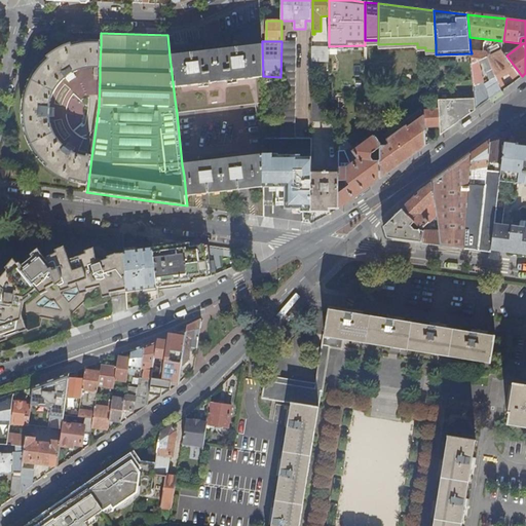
[(282,41),(280,77),(280,138),(295,138),(296,41),(282,41)]
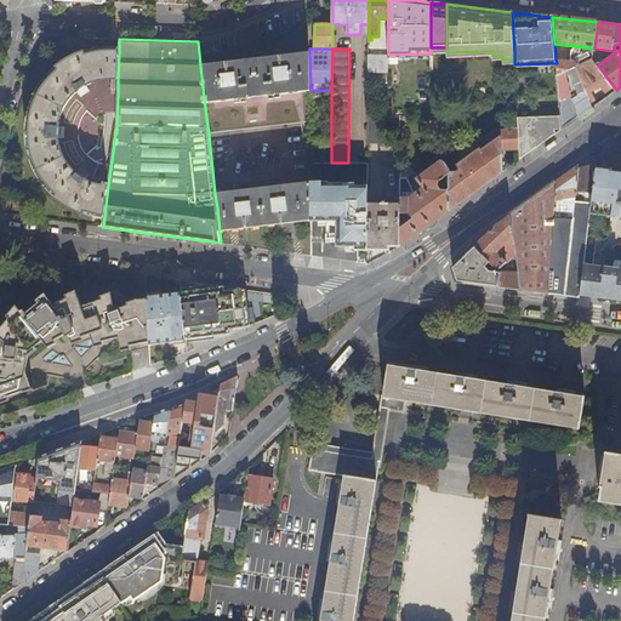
[(84,210),(104,215),(108,186),(108,182),(104,182),(103,186),(89,181),(78,174),(72,169),(66,160),(61,149),(58,135),(58,126),(62,112),(68,102),(75,93),(87,85),(100,81),(118,79),(119,51),(95,52),(85,55),(79,57),(64,66),(60,69),(47,81),(40,93),(32,115),(29,136),(35,161),(43,177),(52,189),(58,194),(62,198),(78,208),(84,210)]
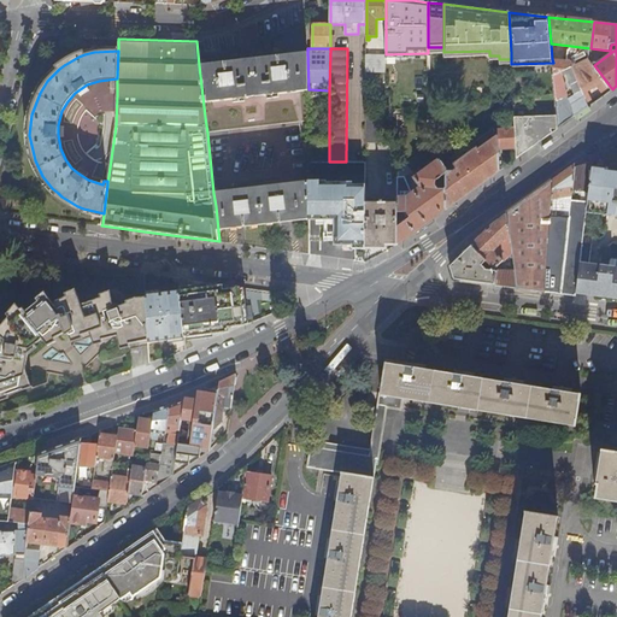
[(78,57),(84,54),(83,51),(68,58),(57,65),(59,69),(64,65),(78,57)]
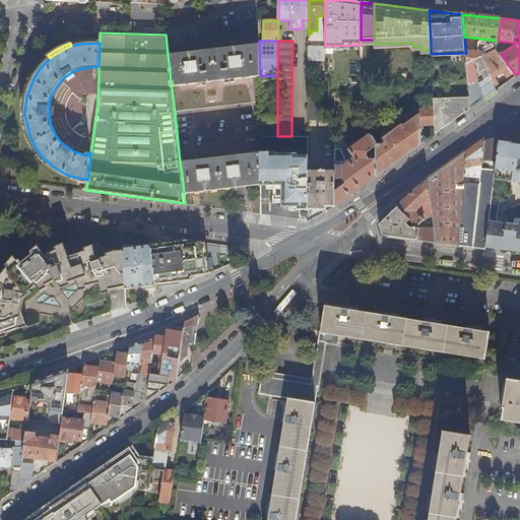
[(259,44),(168,55),(173,99),(175,112),(224,107),(260,102),(260,75),(259,44)]
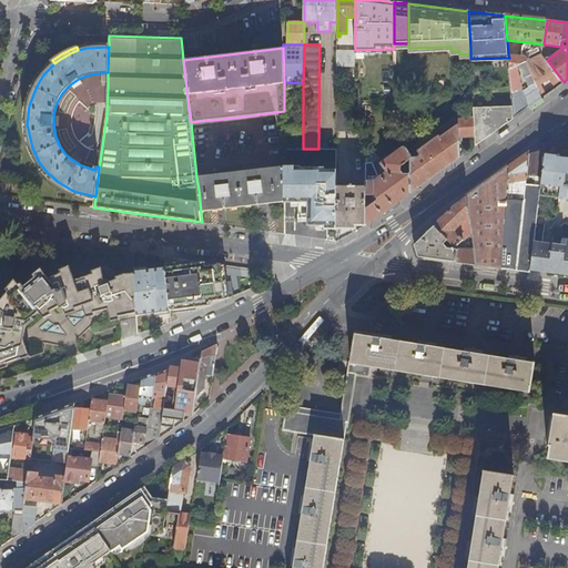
[(355,51),(337,51),(337,67),(355,67),(355,51)]
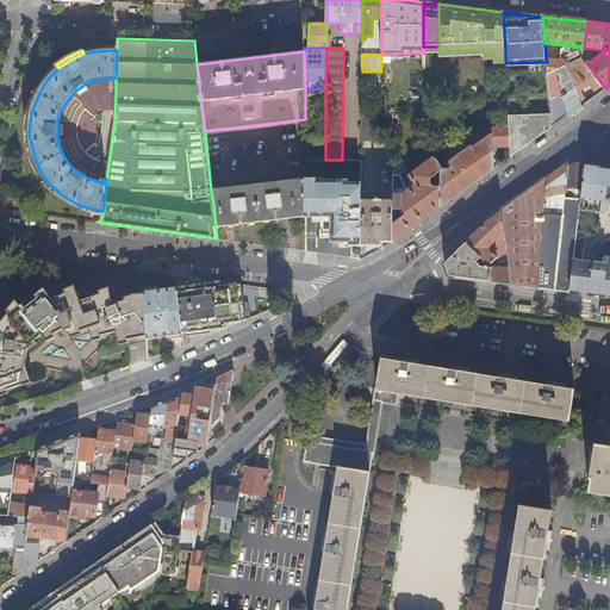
[(583,105),(597,94),(605,88),(587,64),(583,57),(568,64),(567,66),(577,91),(583,105)]
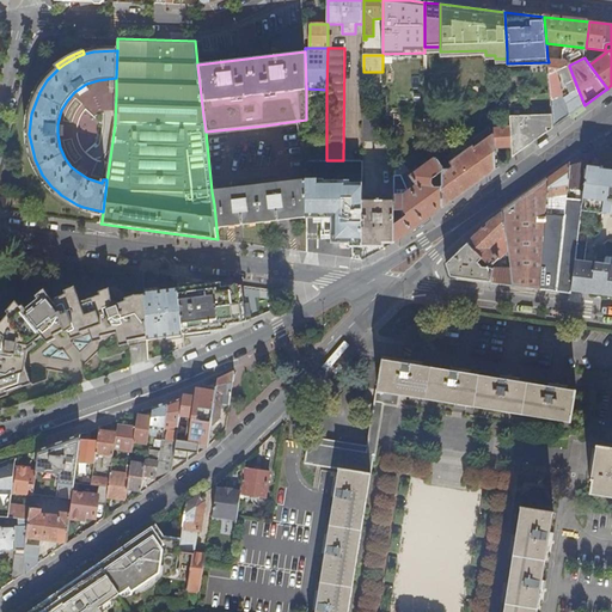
[(549,62),(550,74),(557,71),(569,66),(570,65),(570,61),(548,59),(549,62)]
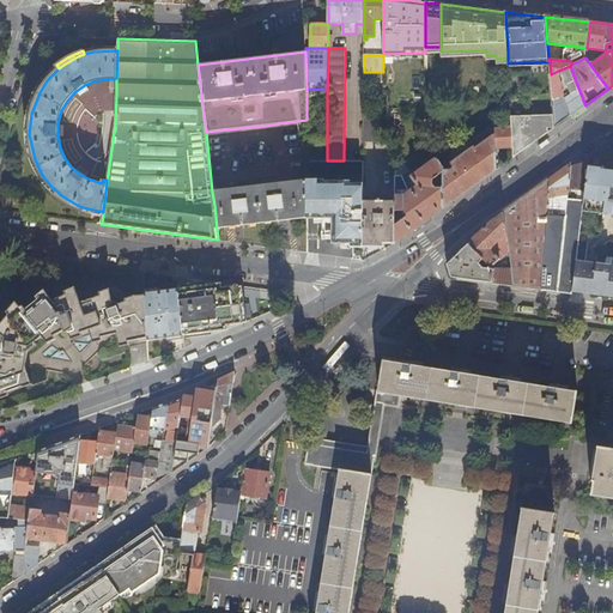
[(563,76),(571,96),(580,91),(570,66),(558,71),(559,77),(563,76)]
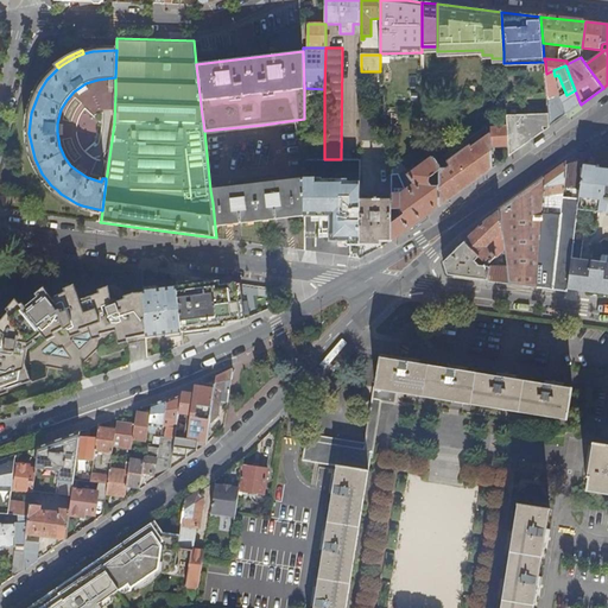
[(553,70),(546,74),(549,101),(561,96),(555,76),(553,70)]
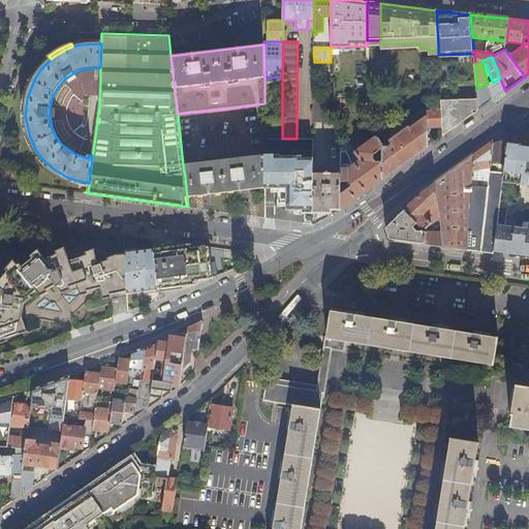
[(478,99),(479,110),(488,103),(505,91),(500,79),(493,83),(488,86),(488,84),(477,88),(478,99)]
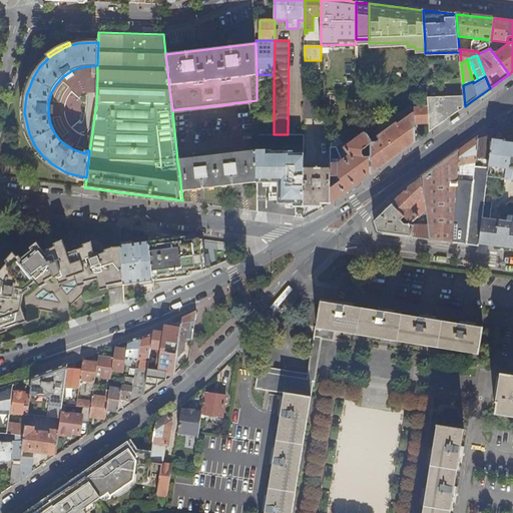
[(305,91),(304,118),(318,118),(318,90),(305,91)]
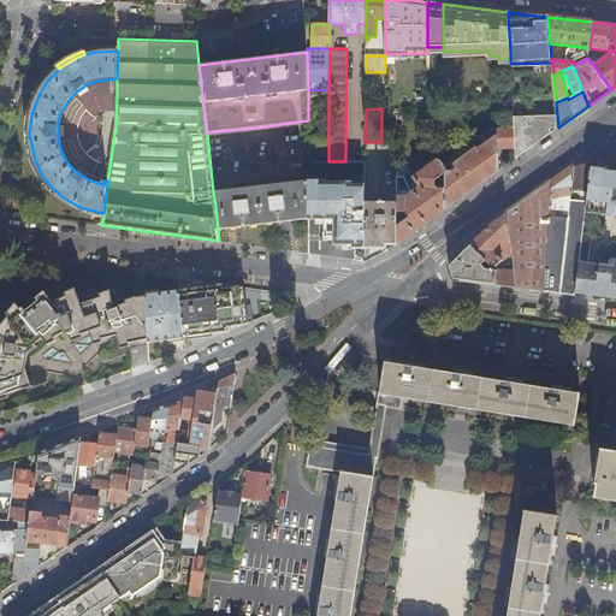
[(526,152),(526,149),(526,148),(531,147),(533,146),(535,143),(535,140),(535,137),(540,137),(540,141),(558,128),(557,116),(529,117),(529,108),(513,110),(514,128),(515,148),(515,159),(526,152)]
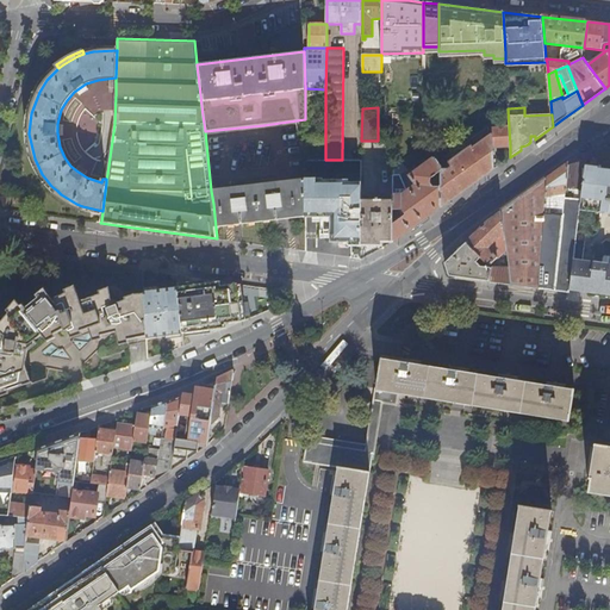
[(473,143),(473,147),(474,148),(492,135),(492,125),(492,124),(491,125),(471,139),(473,143)]
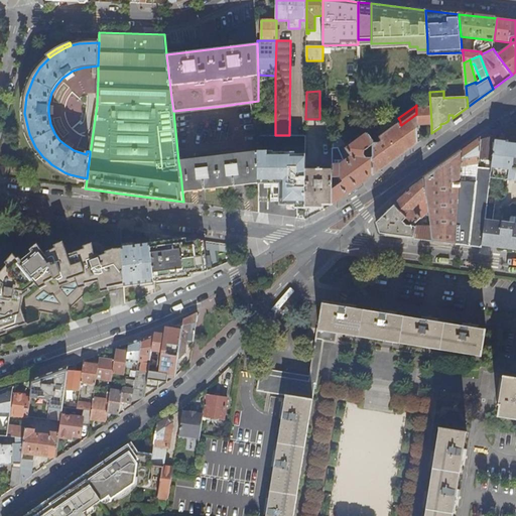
[(416,114),(417,125),(431,124),(430,107),(421,108),(421,106),(416,106),(416,114)]
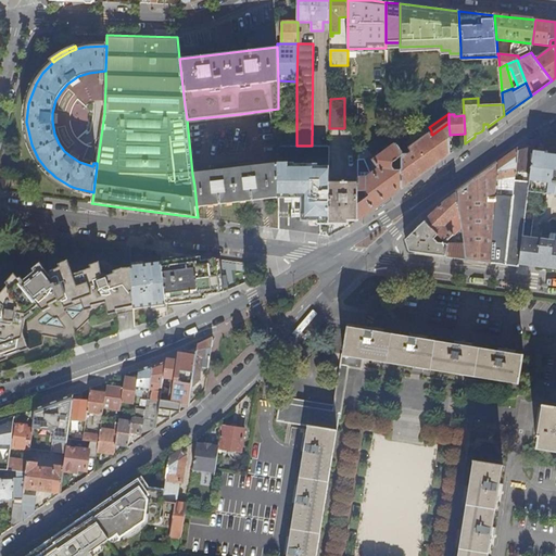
[(403,154),(403,188),(429,169),(451,153),(450,135),(449,123),(432,135),(431,134),(412,148),(412,149),(408,151),(407,154),(403,154)]
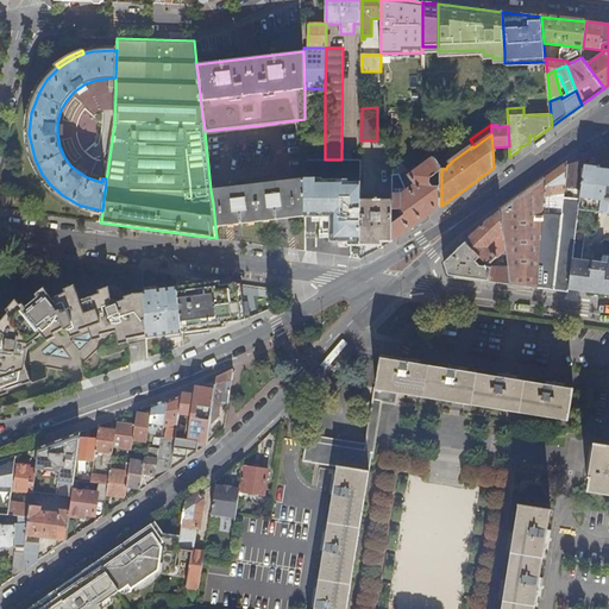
[(608,143),(606,145),(585,161),(581,198),(601,201),(600,213),(608,213),(608,143)]
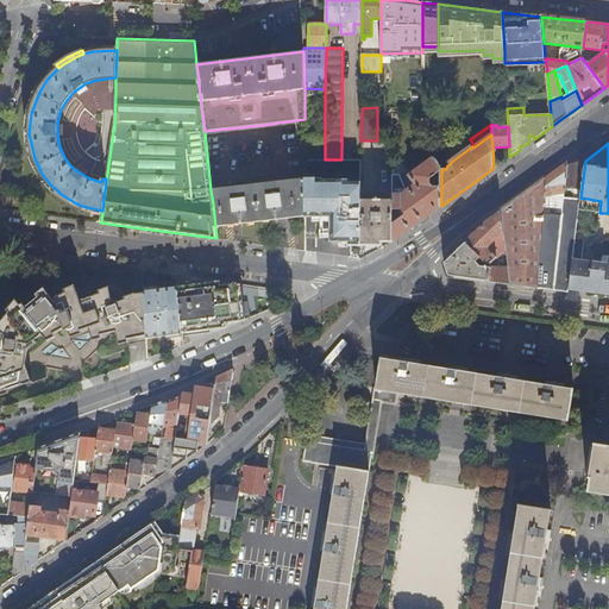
[(393,201),(393,242),(410,228),(418,224),(434,211),(441,206),(441,169),(441,165),(435,157),(410,176),(416,184),(408,190),(400,175),(399,176),(393,176),(393,201)]
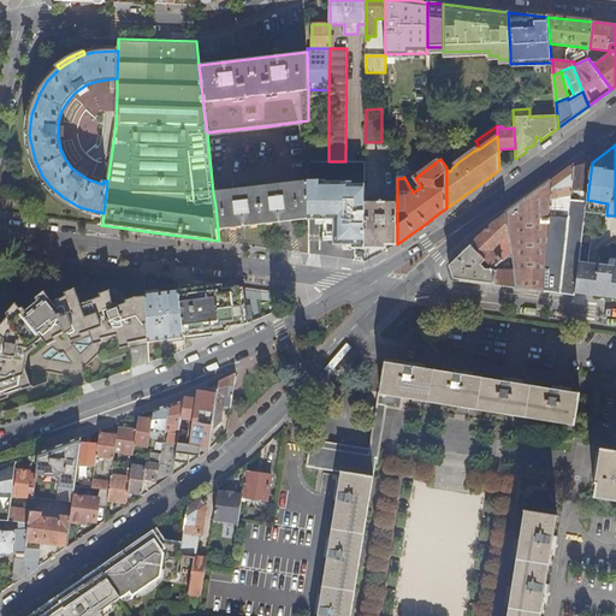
[(308,219),(308,254),(337,258),(353,260),(365,261),(365,202),(365,187),(365,161),(345,161),(329,161),(308,161),(308,182),(308,219)]
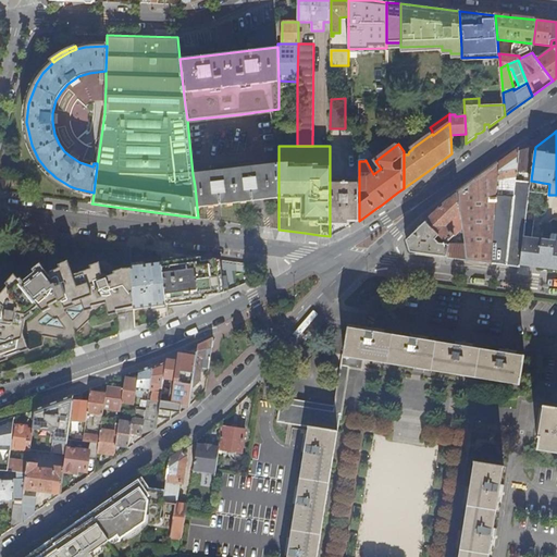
[(527,149),(519,151),(517,171),(525,172),(524,180),(531,181),(535,147),(527,149)]
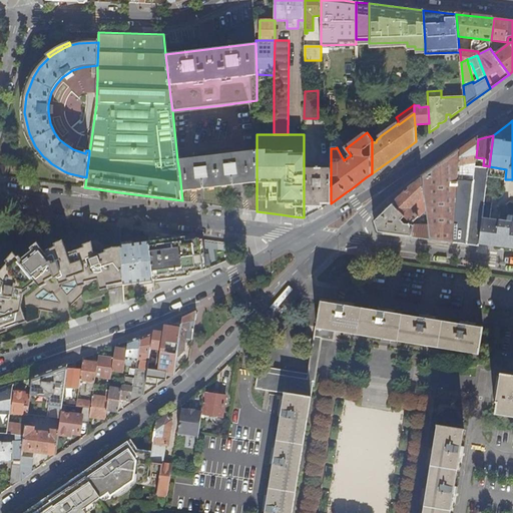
[(331,141),(331,148),(336,148),(337,147),(343,142),(338,136),(331,141)]
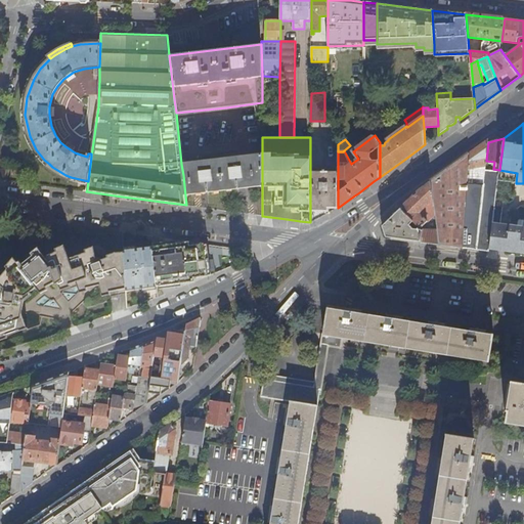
[(479,147),(470,154),(468,183),(473,183),(475,169),(486,167),(486,161),(488,142),(488,140),(479,147)]
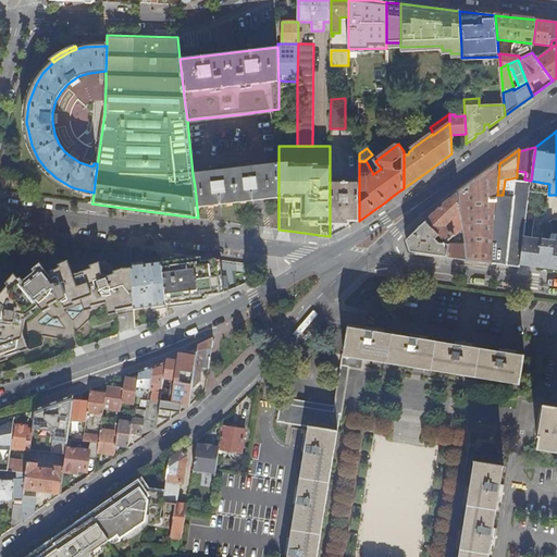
[(466,248),(467,260),(481,262),(493,263),(497,195),(499,163),(479,178),(458,194),(463,229),(466,248)]
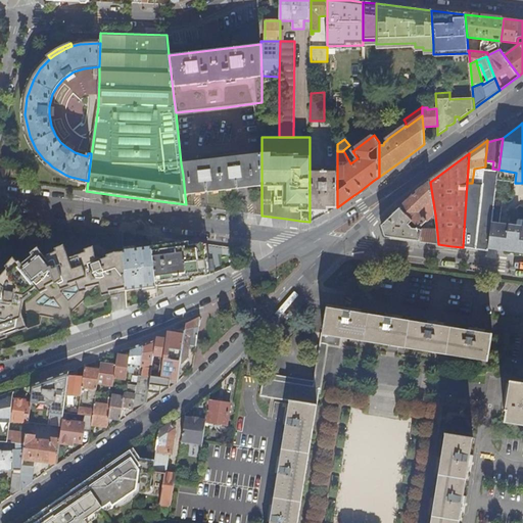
[(183,175),(185,195),(225,190),(262,186),(262,154),(181,163),(183,175)]
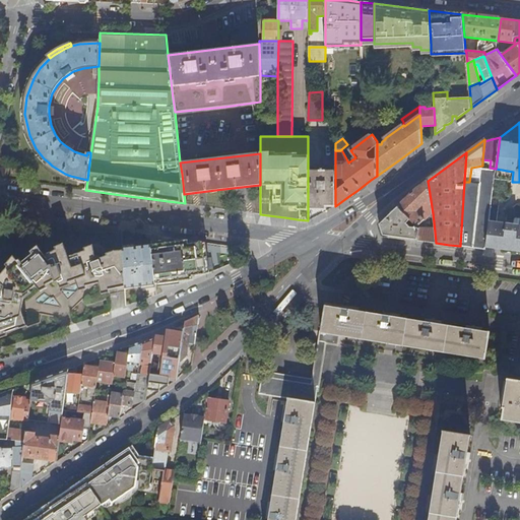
[(69,179),(70,176),(65,174),(52,166),(49,163),(47,166),(57,173),(69,179)]
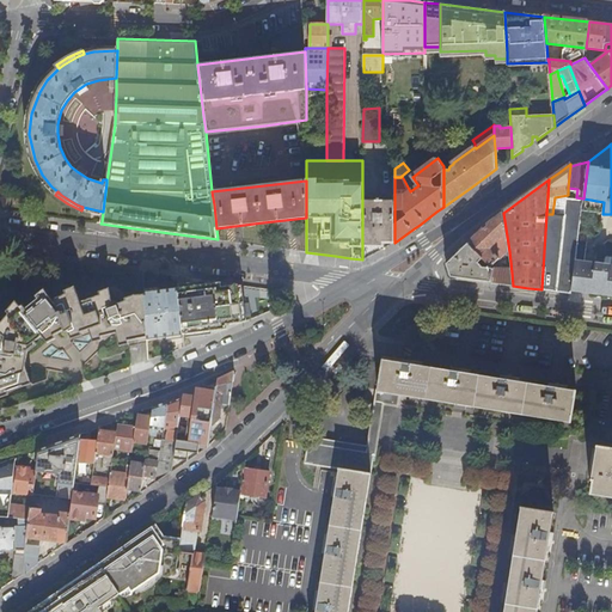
[(362,201),(362,259),(384,249),(384,243),(395,243),(395,202),(362,201)]
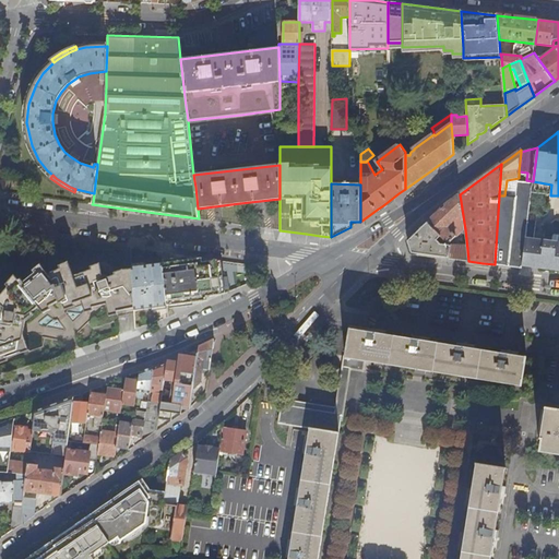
[(440,210),(427,223),(439,235),(441,237),(449,244),(465,229),(460,194),(445,204),(440,210)]
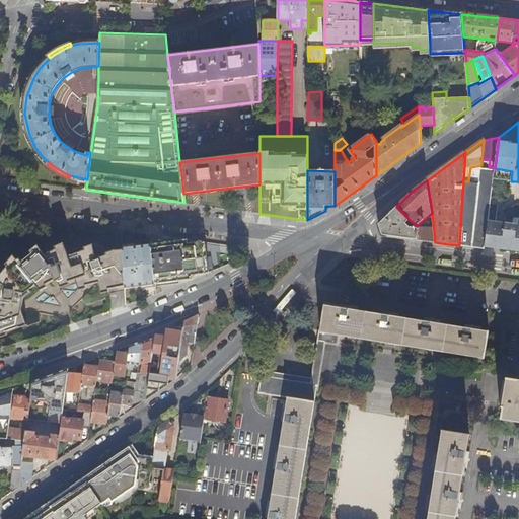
[(463,181),(459,245),(465,246),(472,247),(478,182),(468,181),(463,181)]
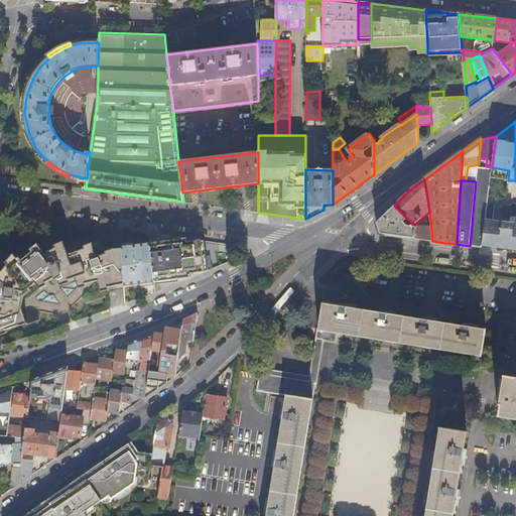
[(381,234),(414,238),(415,228),(415,227),(407,225),(404,222),(407,219),(405,217),(394,206),(384,215),(377,223),(381,234)]
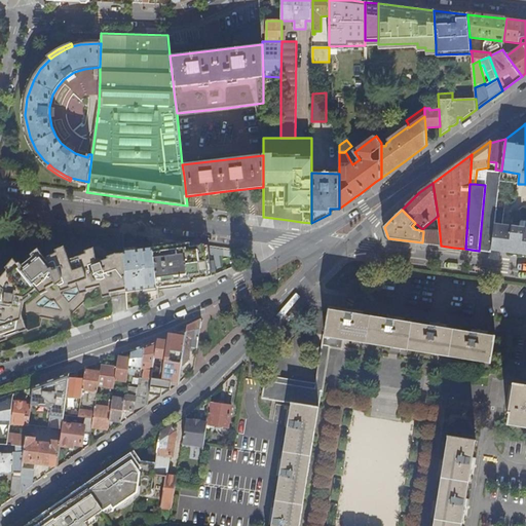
[(525,254),(525,227),(519,226),(520,225),(512,224),(512,226),(494,224),(491,250),(504,252),(525,254)]
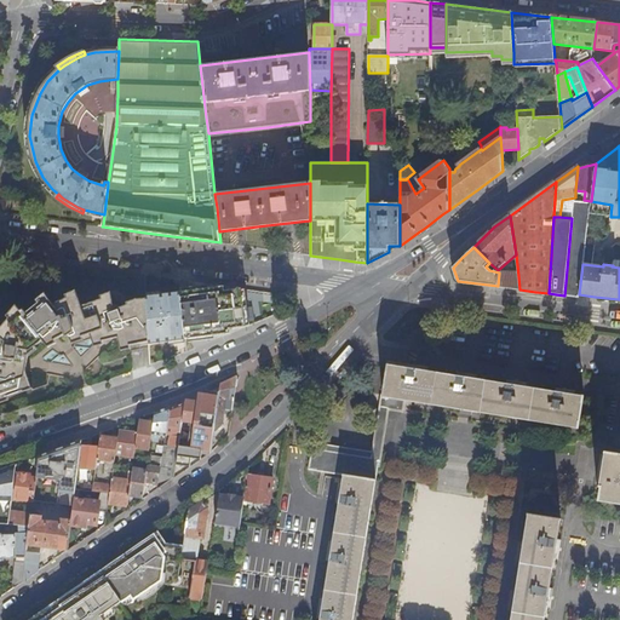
[(499,274),(498,286),(520,290),(518,276),(499,274)]
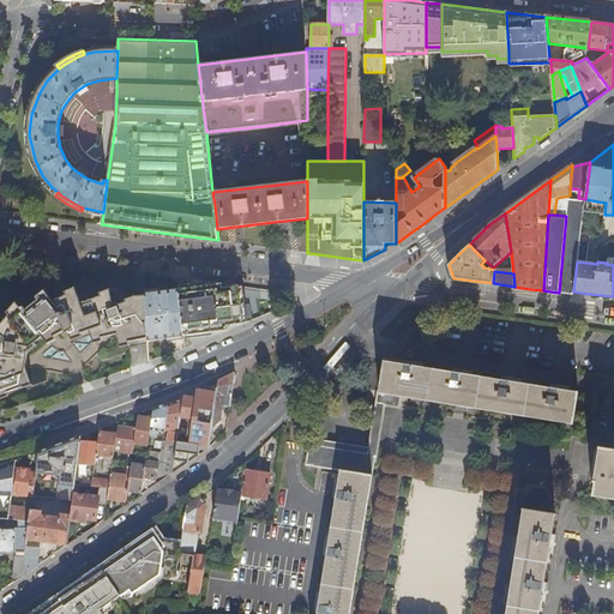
[(184,336),(228,331),(228,326),(244,324),(240,286),(223,287),(223,283),(190,288),(179,289),(184,336)]
